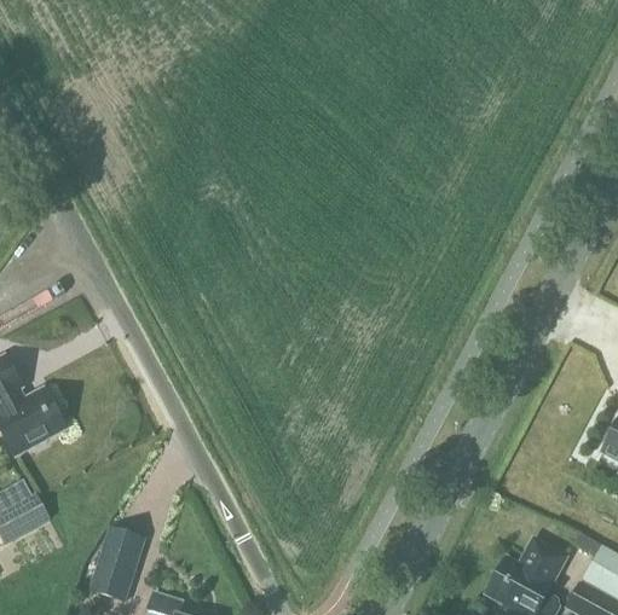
[(0,428),(15,454),(65,427),(42,384),(22,396),(16,384),(19,382),(4,352),(0,353),(0,428)]
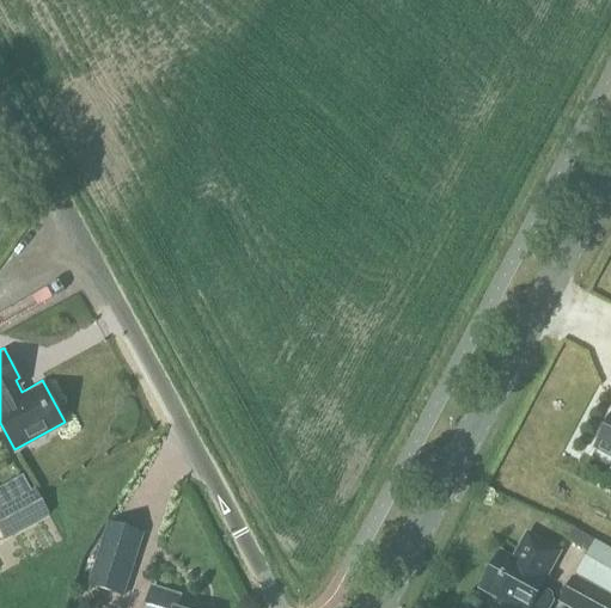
[(610,454),(610,415),(610,416),(606,415),(597,433),(602,435),(594,446),(610,454)]
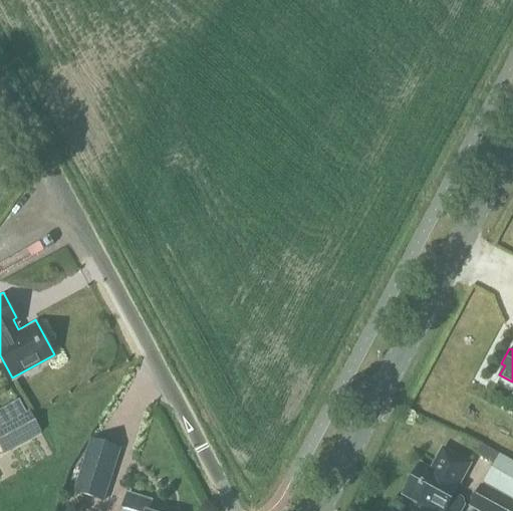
[(0,444),(4,452),(40,432),(27,410),(0,424),(0,444)]
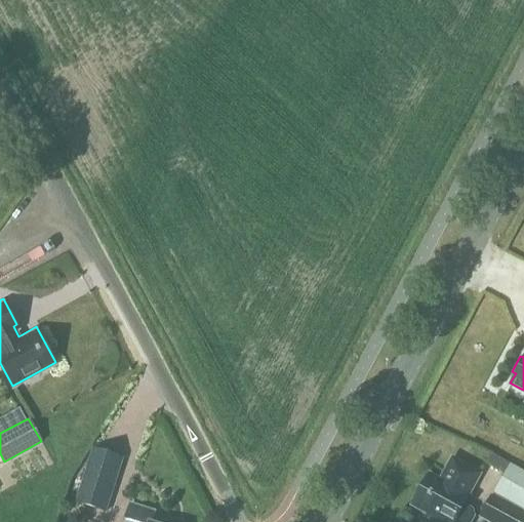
[(122,457),(93,448),(80,489),(109,498),(122,457)]
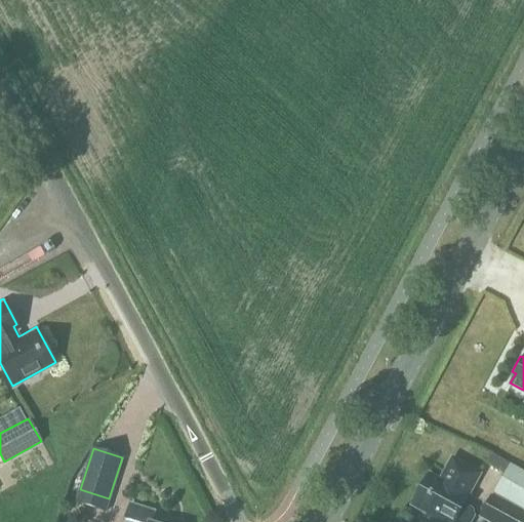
[(451,457),(440,479),(429,473),(412,504),(427,511),(428,516),(438,521),(452,521),(468,495),(467,494),(479,473),(451,457)]
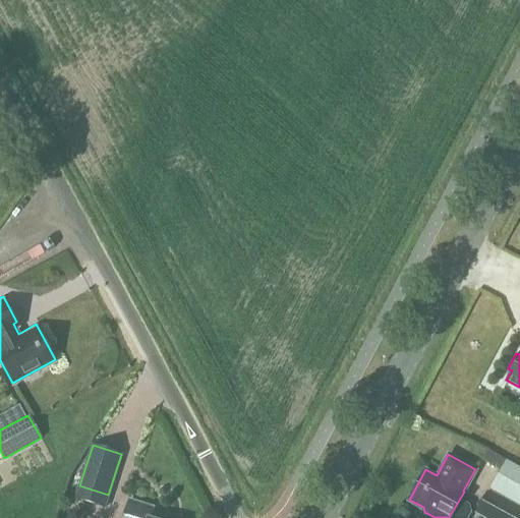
[(519,517),(519,466),(505,459),(475,511),(487,517),(519,517)]
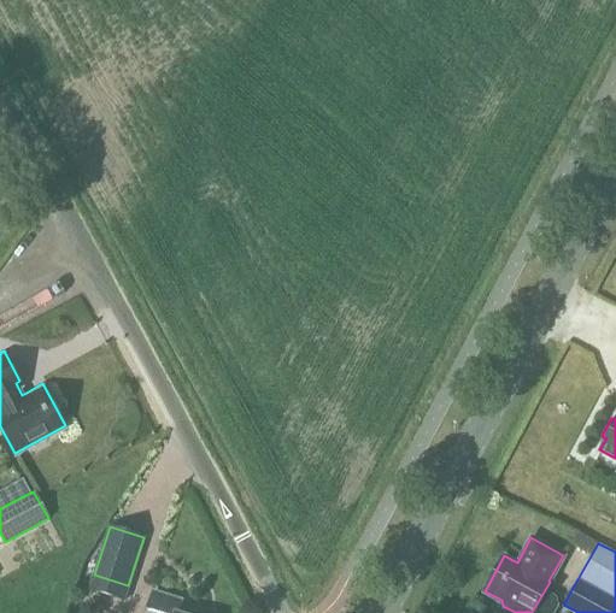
[(177,612),(182,599),(151,589),(142,612),(177,612)]
